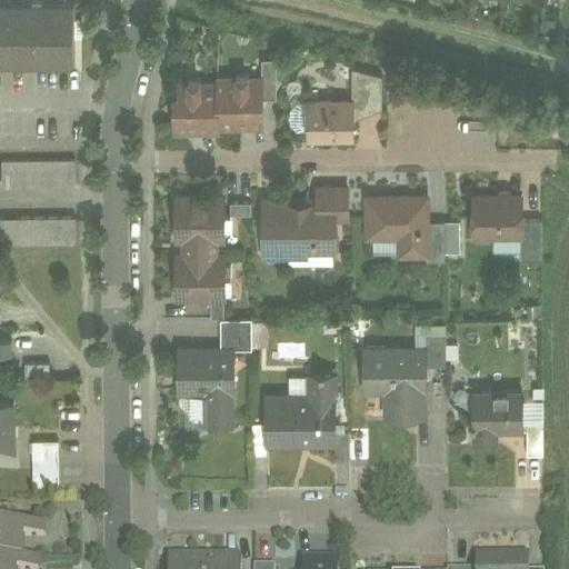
[(75,0),(0,0),(0,60),(76,60),(75,0)]
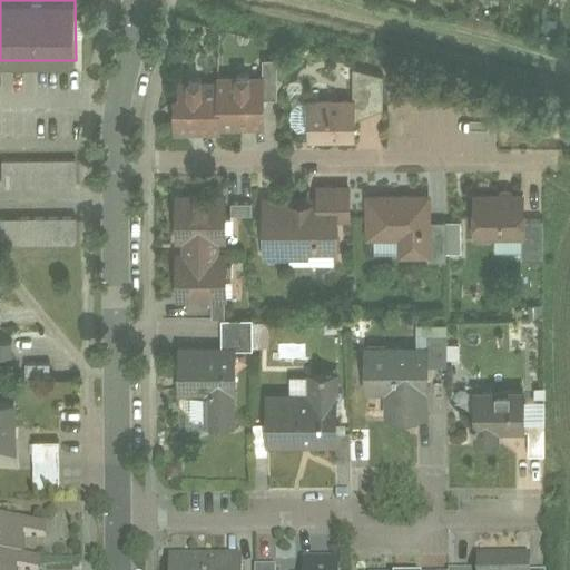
[(261,78),(261,101),(274,101),(274,62),(259,62),(261,78)]
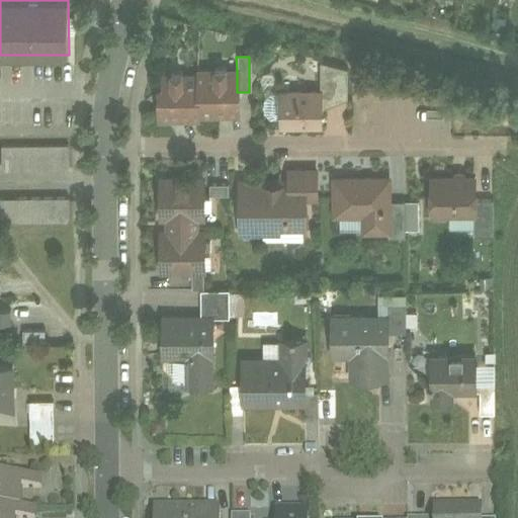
[(321,92),(321,110),(346,101),(345,71),(318,64),(318,92),(321,92)]
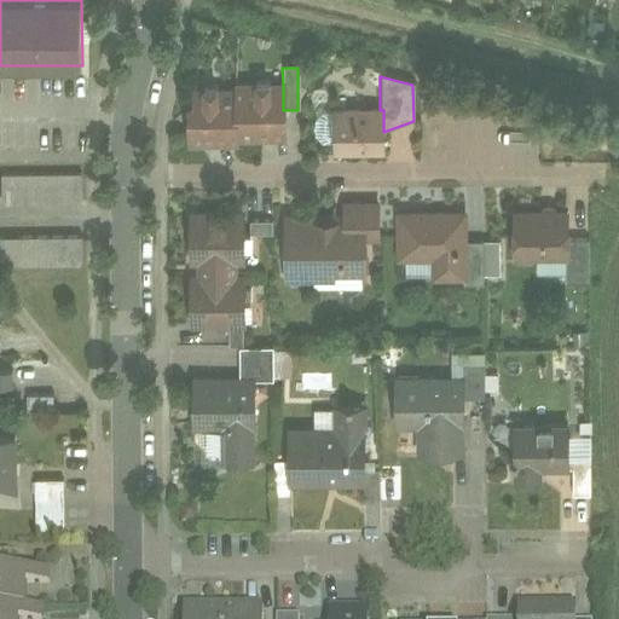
[(185,109),(186,151),(237,150),(237,144),(283,143),(283,110),(283,85),(233,86),(233,92),(190,92),(190,109),(185,109)]
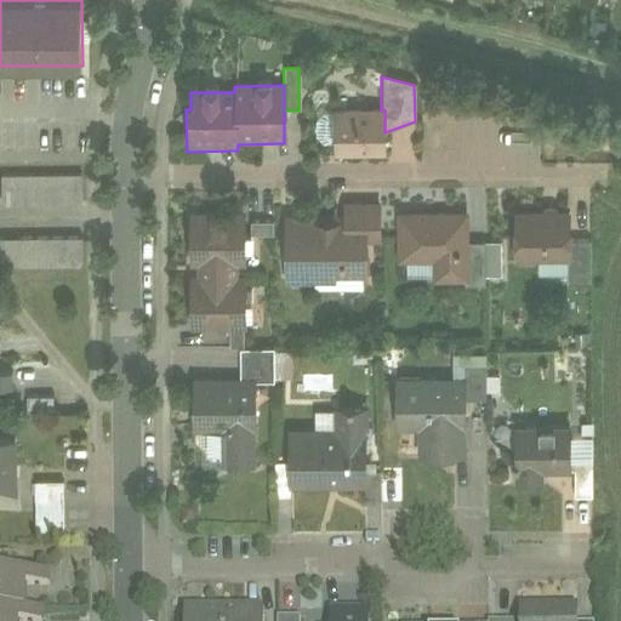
[(381,110),(332,112),(332,157),(386,157),(385,132),(385,110),(381,110)]
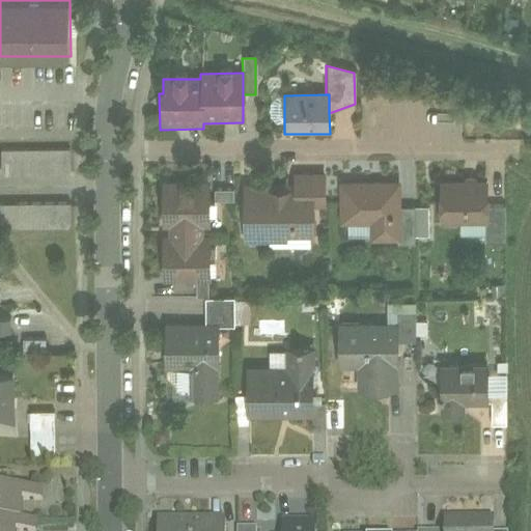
[(67,152),(0,152),(0,177),(67,177),(67,152)]
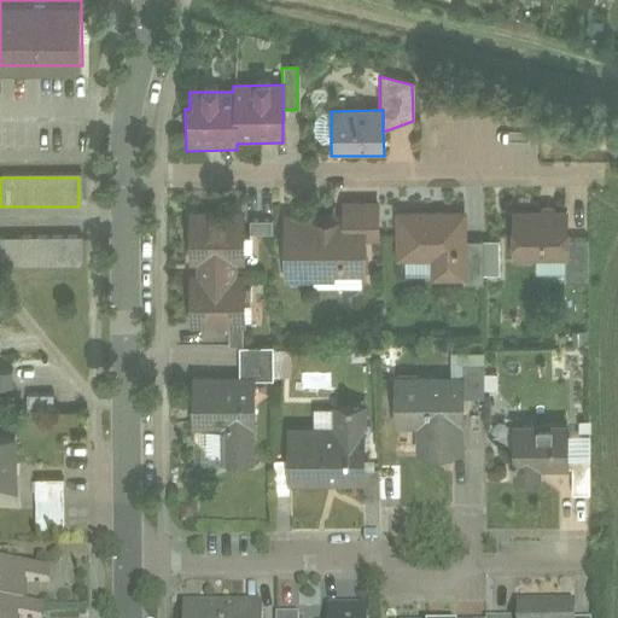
[(314,215),(280,215),(280,285),(365,285),(365,240),(377,240),(377,202),(339,203),(340,215),(334,215),(336,222),(314,222),(314,215)]
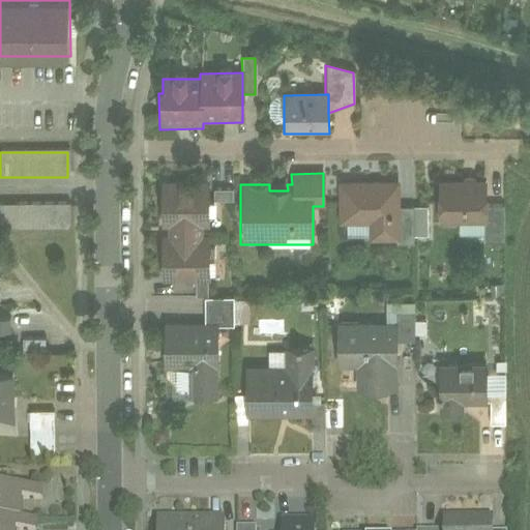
[(458,181),(437,181),(437,208),(437,223),(437,224),(442,224),(444,227),(454,227),(457,224),(482,224),(484,224),(484,208),(484,181),(473,181),(472,177),(460,177),(458,181)]
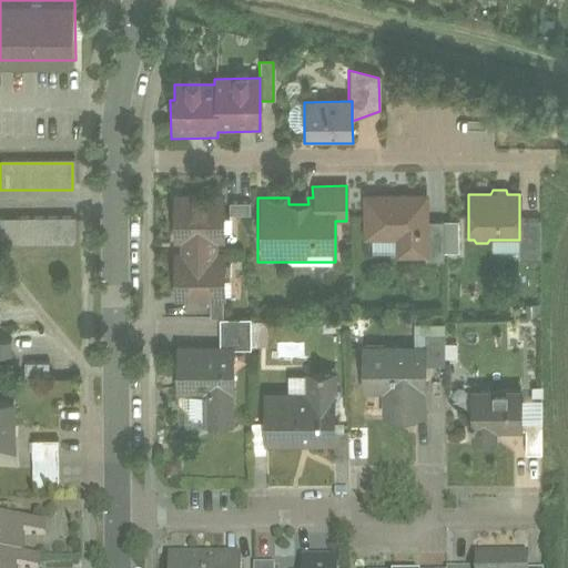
[(427,195),(361,196),(362,243),(394,243),(394,262),(428,262),(427,224),(427,195)]
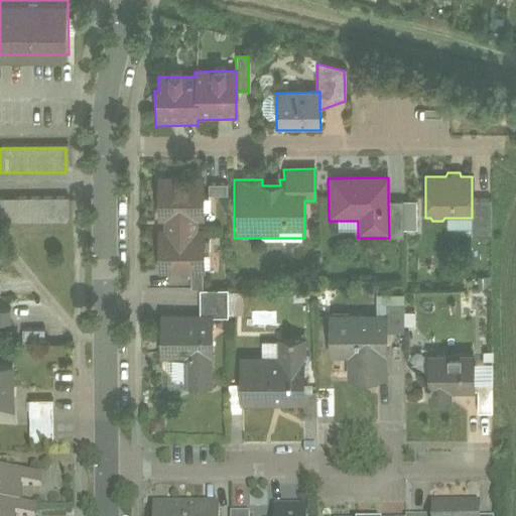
[(156,233),(156,276),(204,276),(204,233),(196,233),(196,225),(204,225),(204,198),(204,187),(204,179),(186,179),(186,182),(172,182),(172,179),(155,179),(156,225),(161,225),(161,233),(156,233)]
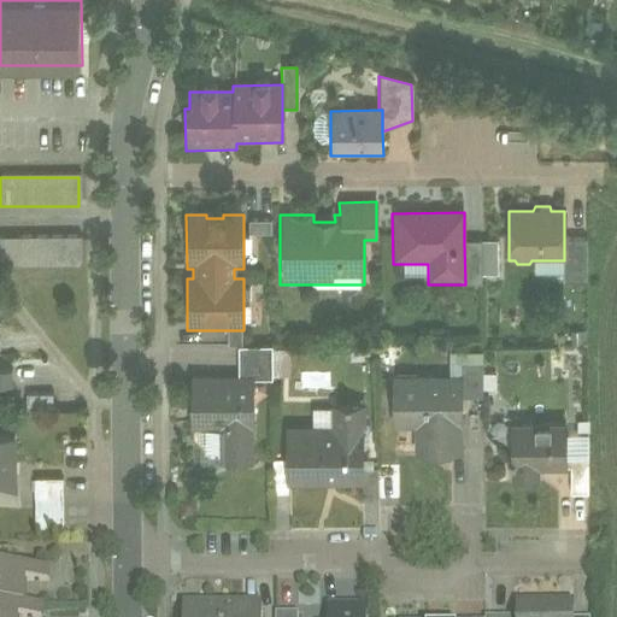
[(270,224),(244,224),(244,236),(270,236),(270,224)]
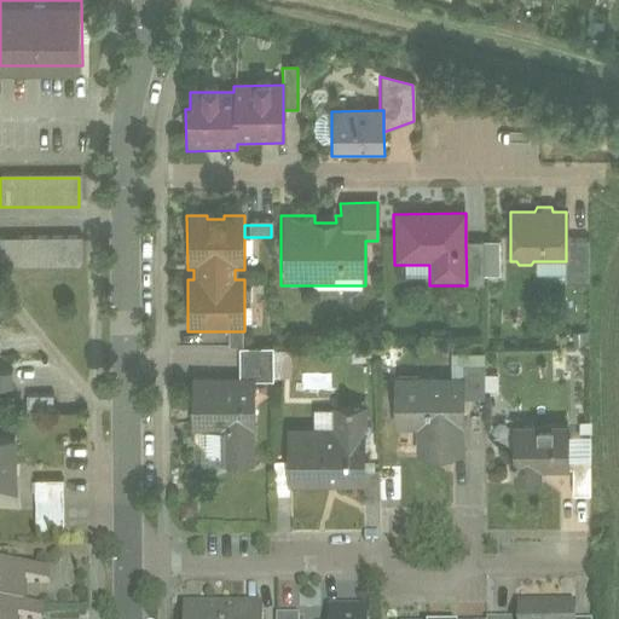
[(82,239),(0,241),(0,268),(82,268),(82,239)]
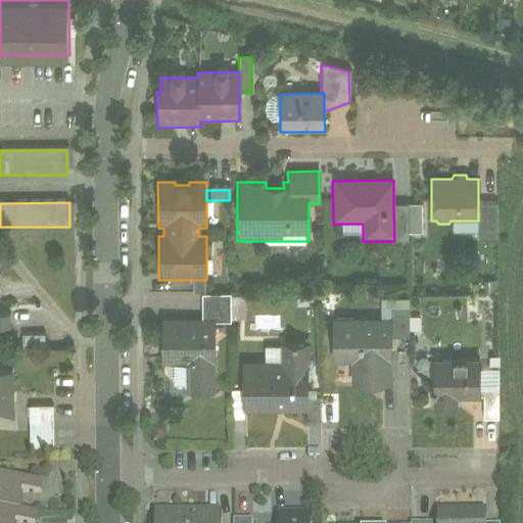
[(407,206),(407,238),(421,237),(420,220),(431,220),(431,205),(420,205),(407,206)]
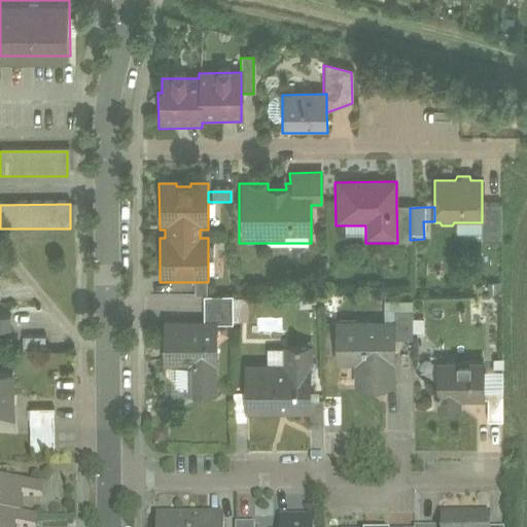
[(499,207),(482,207),(482,222),(480,222),(480,244),(499,244),(499,207)]
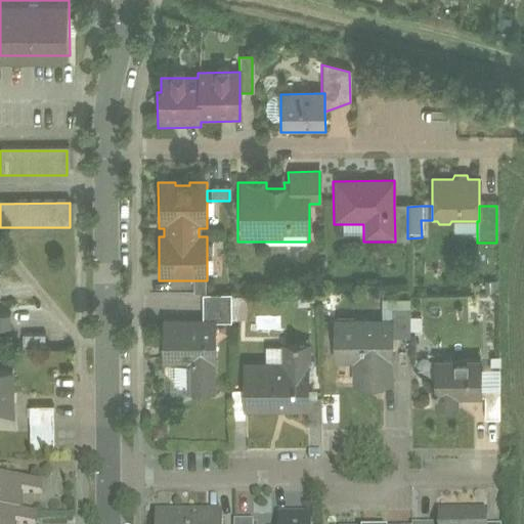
[(407,207),(394,207),(395,242),(395,244),(407,244),(407,238),(407,207)]
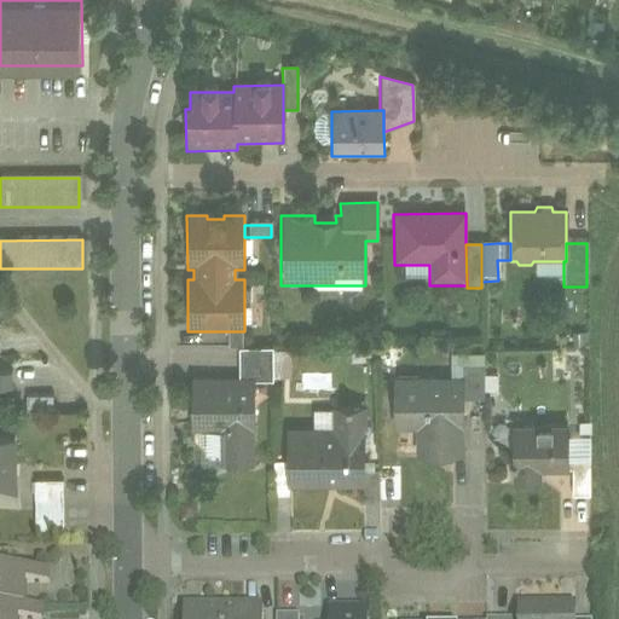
[(236,350),(236,380),(253,380),(253,382),(270,382),(268,350),(236,350)]
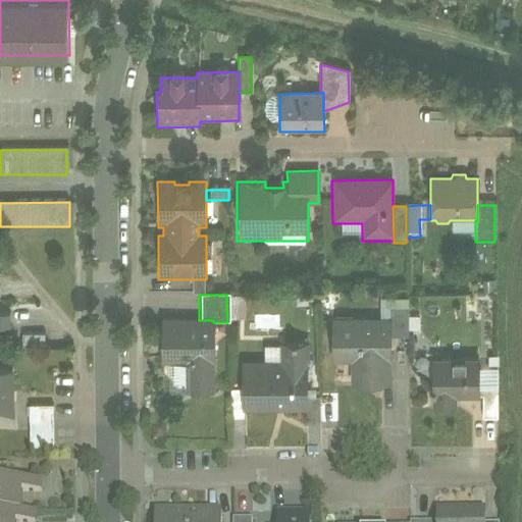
[(389,319),(389,341),(406,340),(406,311),(387,311),(387,319),(389,319)]
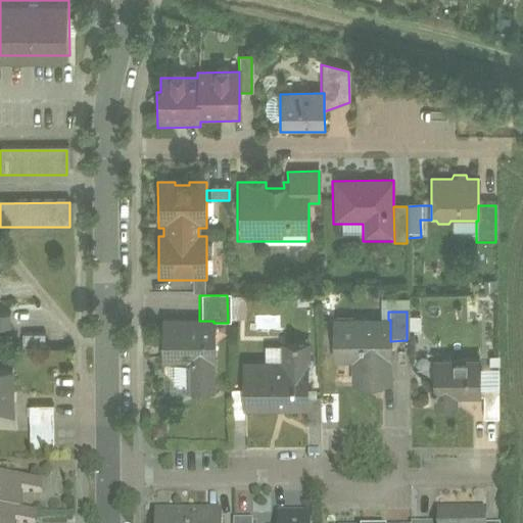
[(388,320),(331,321),(332,367),(350,366),(350,389),(391,388),(390,341),(390,320),(388,320)]
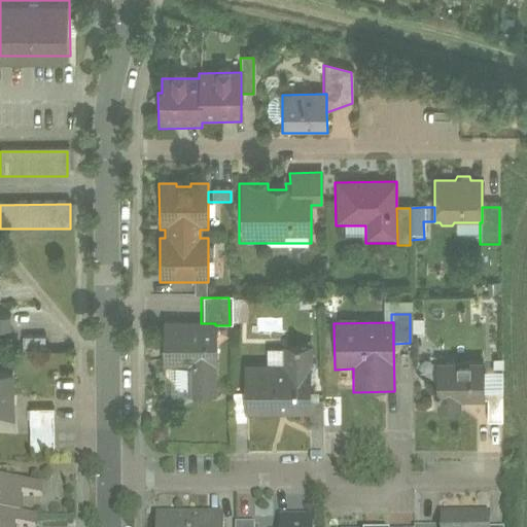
[(215,325),(215,323),(201,323),(162,323),(163,367),(187,367),(187,401),(216,401),(215,325)]
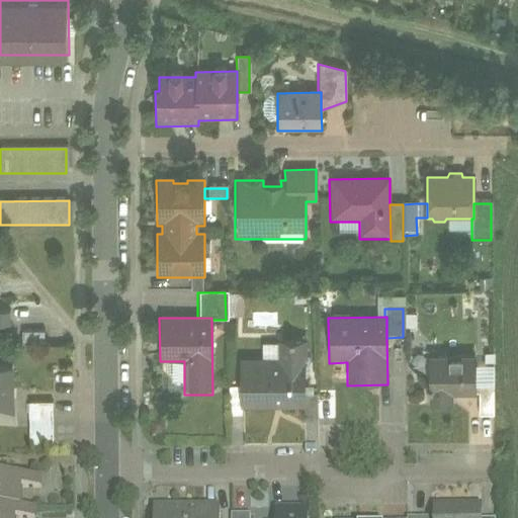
[(44,333),(20,333),(20,345),(44,345),(44,333)]
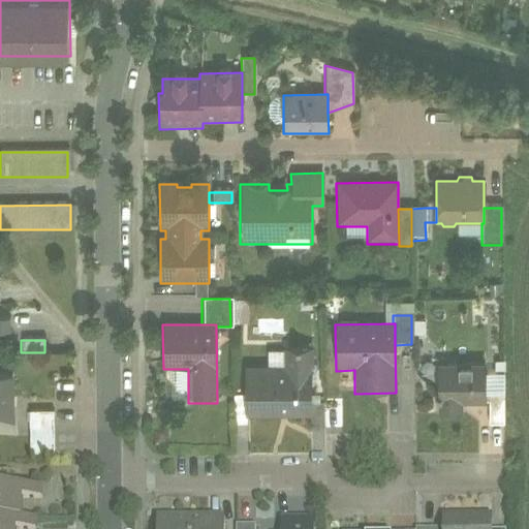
[(310,418),(309,350),(282,351),(282,353),(266,353),(266,369),(244,369),(245,419),(310,418)]
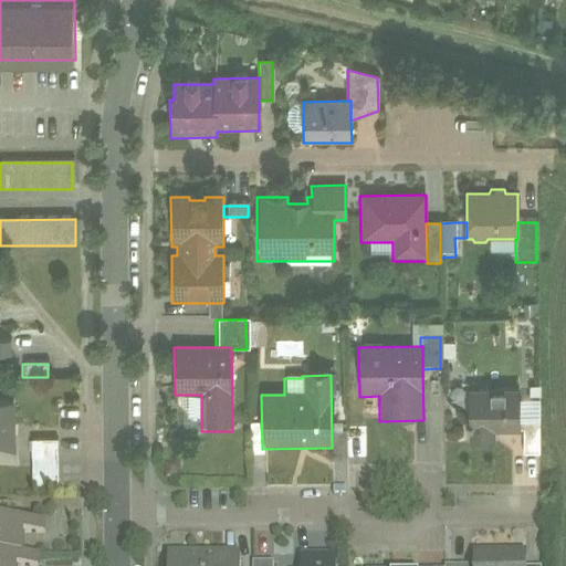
[(519,390),(468,391),(468,444),(492,444),(492,437),(519,436),(519,423),(519,390)]
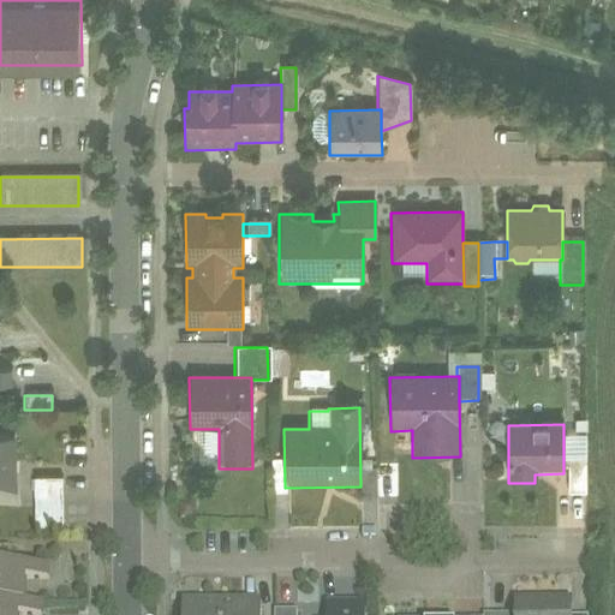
[(0,509),(22,511),(22,429),(0,428),(0,509)]
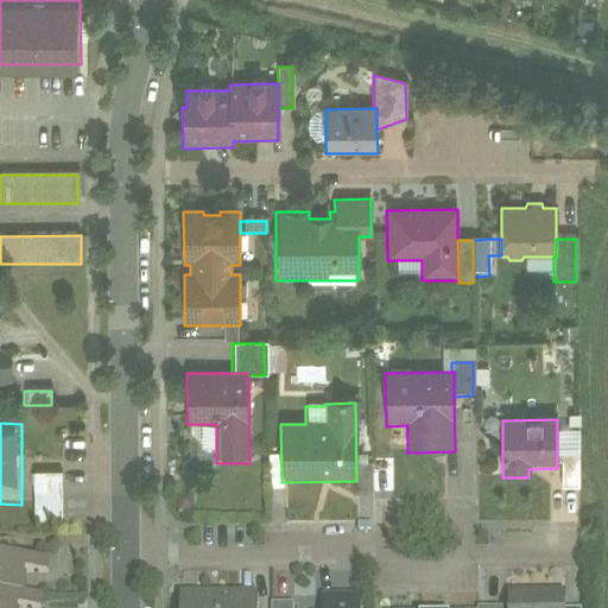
[(578,455),(557,455),(557,468),(558,468),(559,493),(580,493),(578,455)]
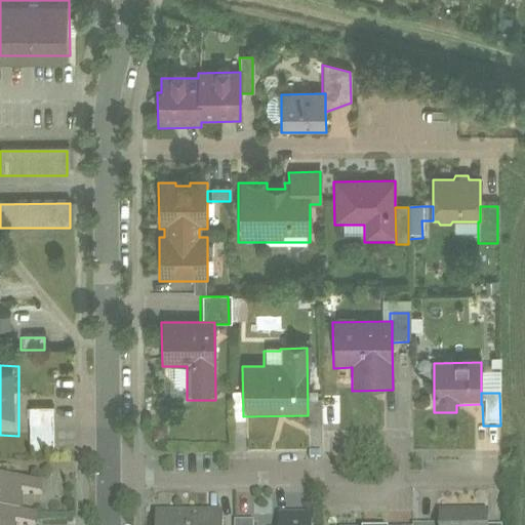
[(54,407),(32,407),(32,455),(55,454),(54,407)]
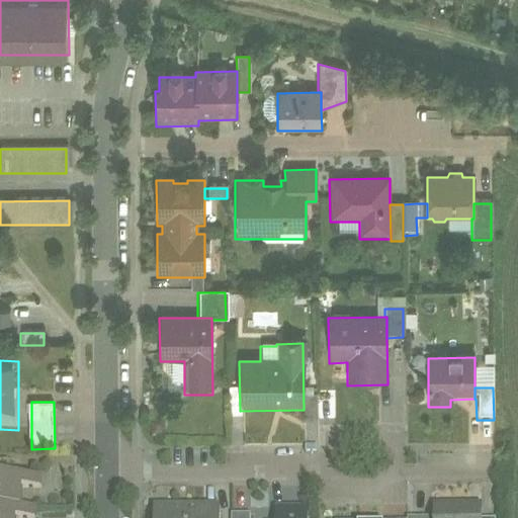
[(33,517),(34,515),(18,515),(18,496),(39,495),(38,485),(0,485),(0,517),(33,517)]
